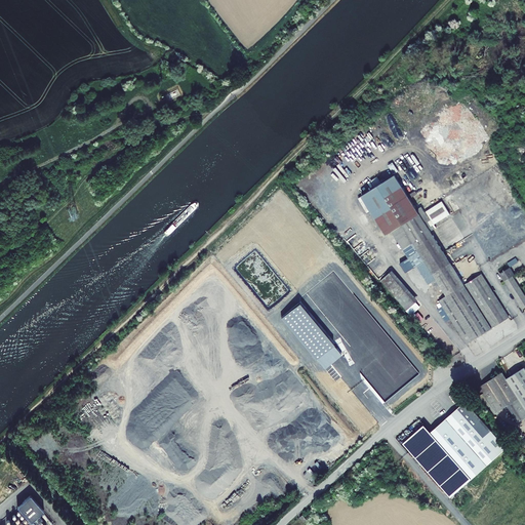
[(361,147),(364,152),(371,149),(367,143),(361,147)]
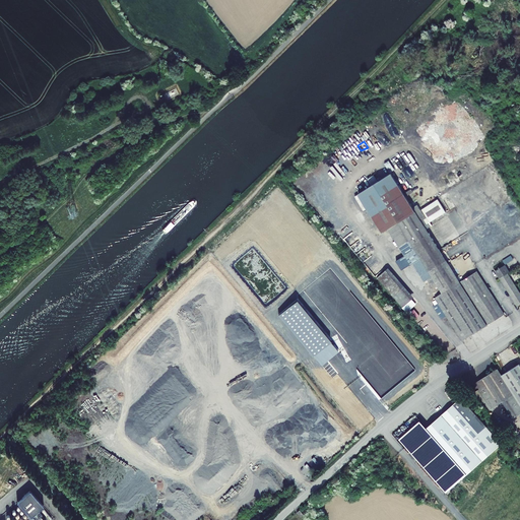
[(336,150),(330,155),(336,164),(342,159),(336,150)]
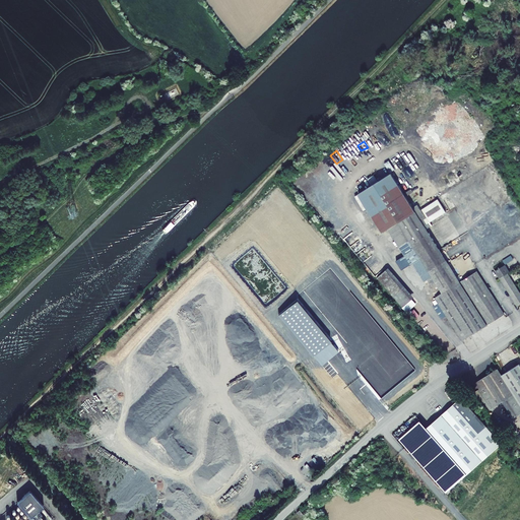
[(504,313),(477,270),(460,281),(420,217),(425,215),(417,203),(412,206),(391,173),(379,181),(374,174),(368,178),(372,185),(359,193),(383,232),(389,229),(400,247),(404,255),(396,260),(402,269),(413,262),(426,280),(433,275),(443,291),(436,297),(439,302),(434,305),(442,318),(447,315),(463,339),(504,313)]
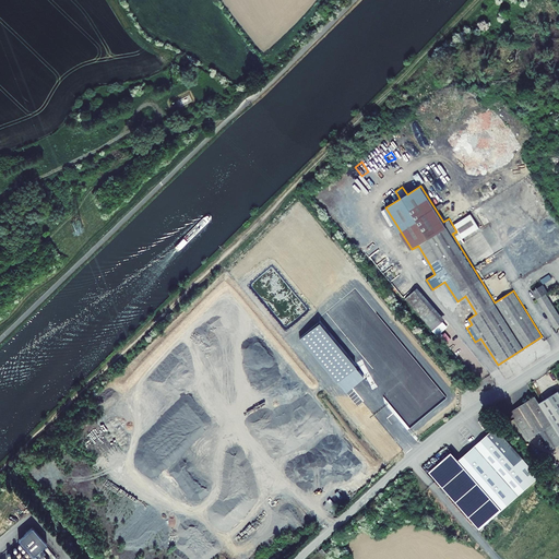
[(331,219),(337,216),(332,209),(326,213),(331,219)]
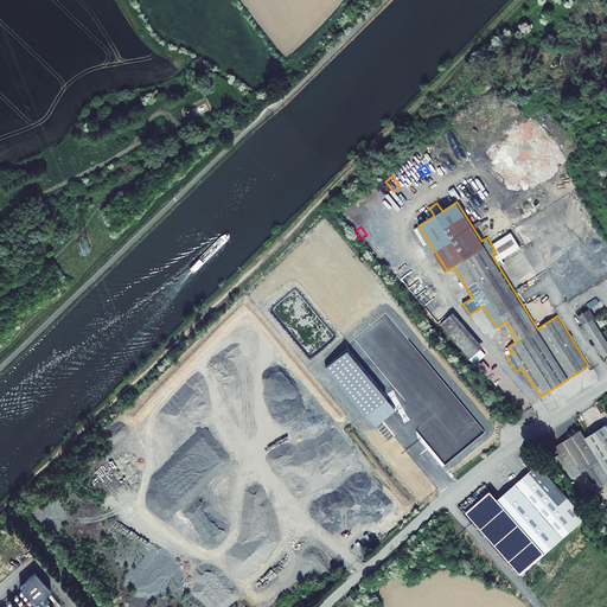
[(384,231),(377,237),(374,231),(368,236),(372,242),(368,246),(374,254),(391,240),(384,231)]
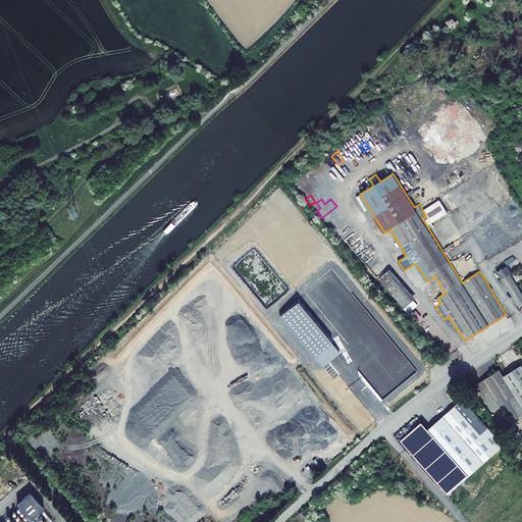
[(505,281),(512,277),(510,274),(512,273),(508,265),(498,271),(505,281)]
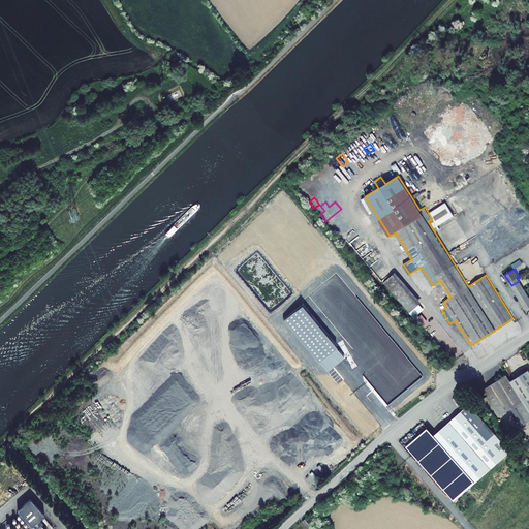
[(341,276),(344,279),(350,273),(347,270),(341,276)]
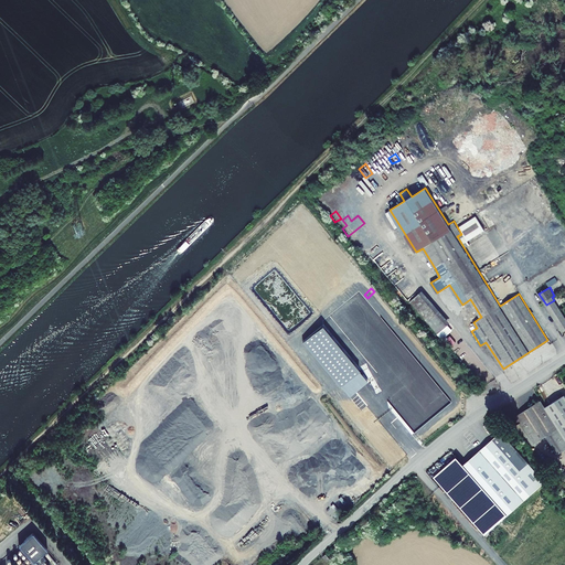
[(422,290),(418,294),(447,326),(450,322),(422,290)]
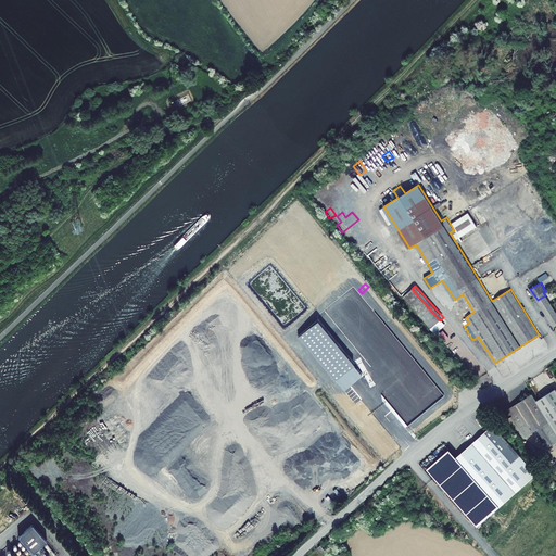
[(440,320),(412,289),(403,297),(430,328),(440,320)]
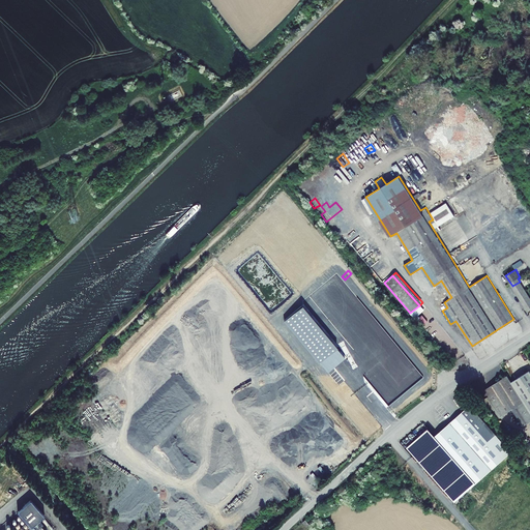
[(434,286),(444,302),(451,297),(441,281),(434,286)]
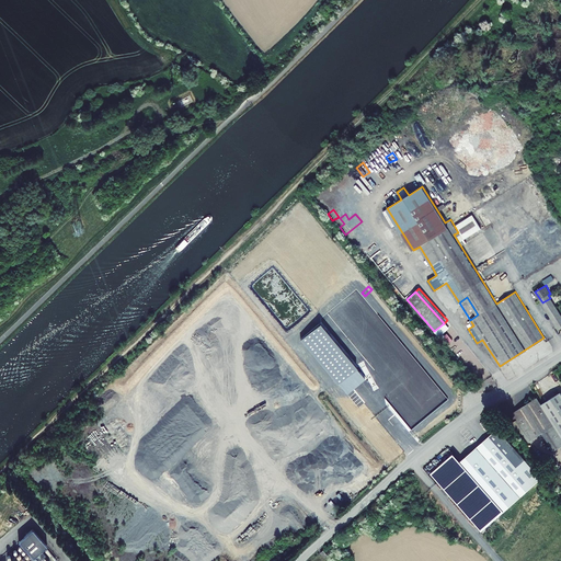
[(560,316),(550,298),(542,302),(559,330),(560,328),(560,316)]
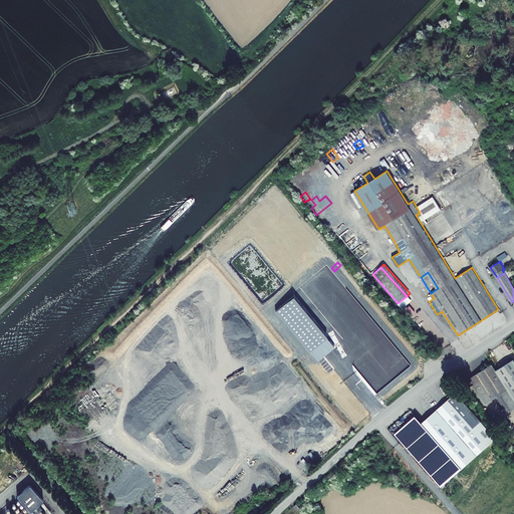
[(354,288),(344,297),(359,316),(370,307),(354,288)]
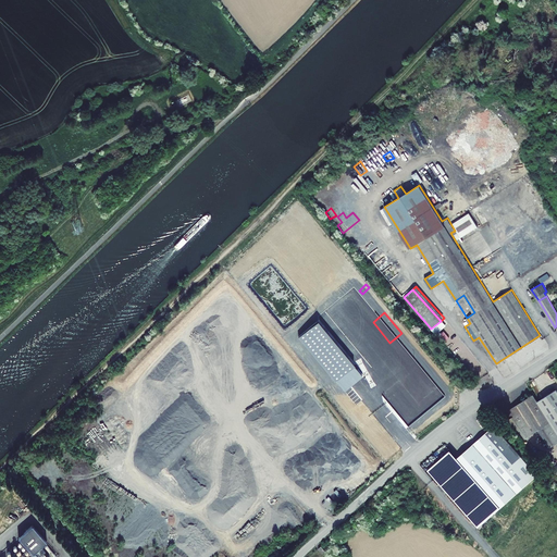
[(355,364),(318,321),(298,337),(335,381),(336,381),(345,391),(350,386),(362,376),(354,366),(355,364)]
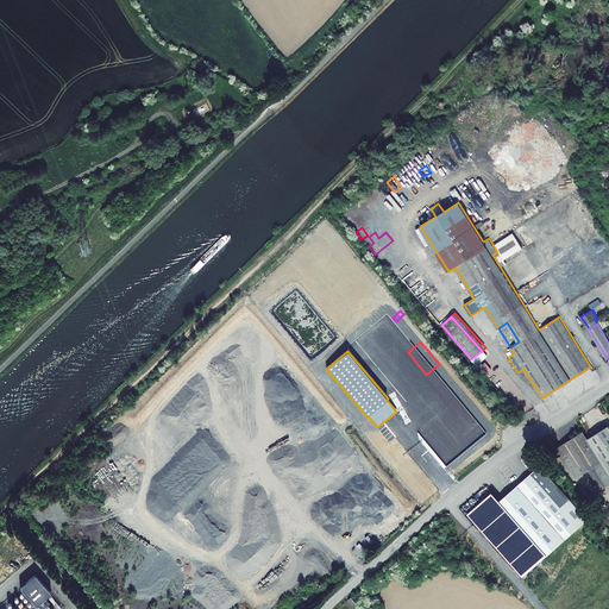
[(608,484),(608,428),(608,426),(586,439),(583,432),(557,447),(576,478),(589,470),(601,490),(608,484)]
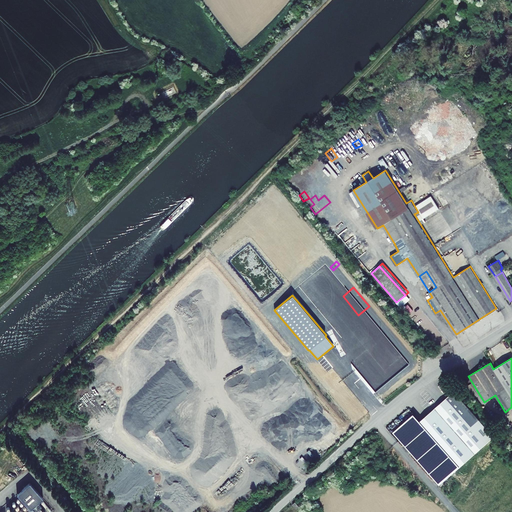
[(449,390),(451,387),(445,381),(443,383),(449,390)]
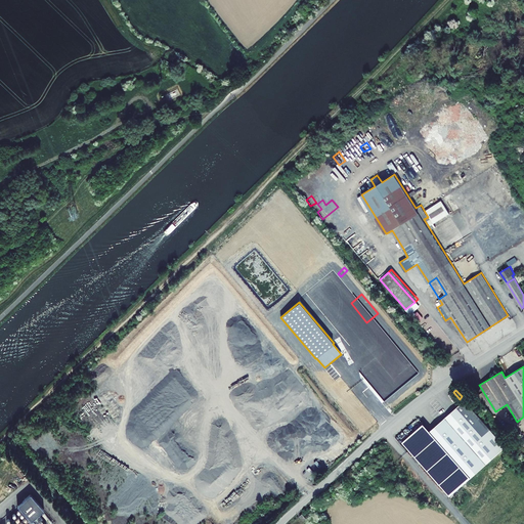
[(456,399),(451,393),(448,395),(454,402),(456,399)]
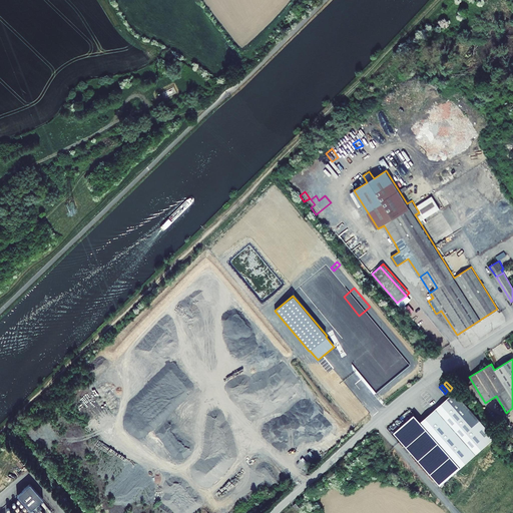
[(495,438),(455,393),(421,422),(461,468),(495,438)]
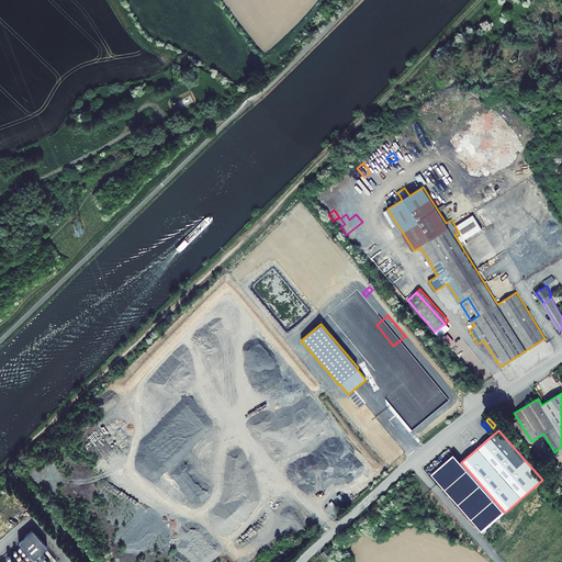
[(32,530),(18,543),(32,560),(46,547),(32,530)]
